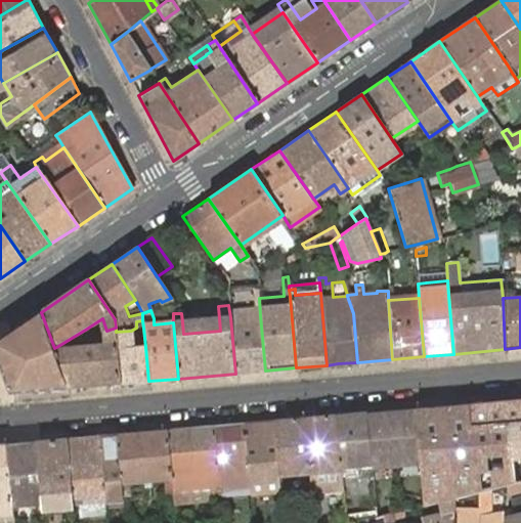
[(54,348),(41,312),(0,339),(0,364),(10,393),(48,390),(68,388),(54,348)]
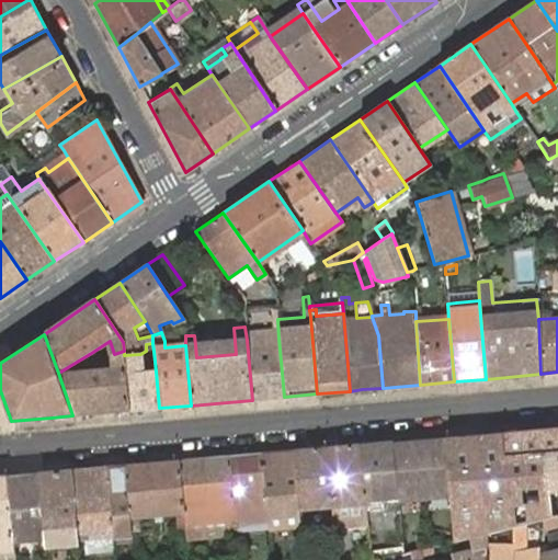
[(252,400),(284,397),(279,338),(247,340),(252,400)]
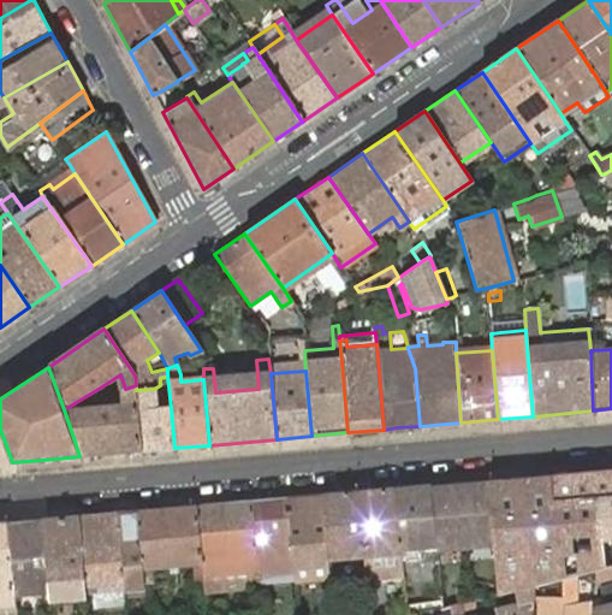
[(104,396),(125,389),(120,374),(100,388),(104,396)]
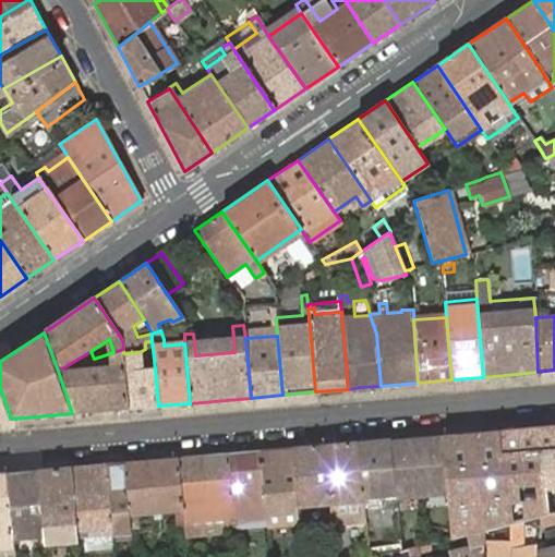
[(234,352),(233,339),(194,343),(195,355),(234,352)]
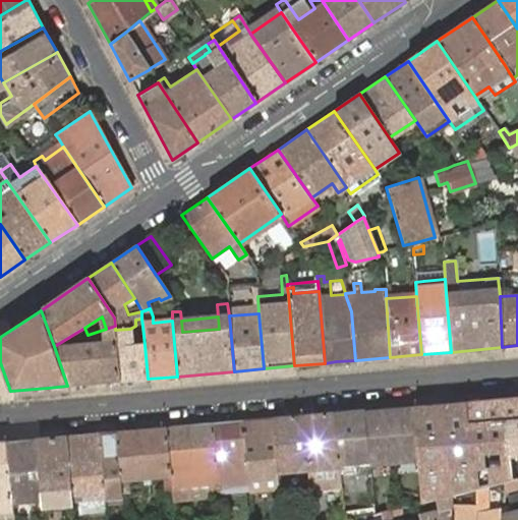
[(67,386),(120,382),(115,330),(115,326),(106,329),(110,340),(91,342),(56,345),(54,346),(67,386)]
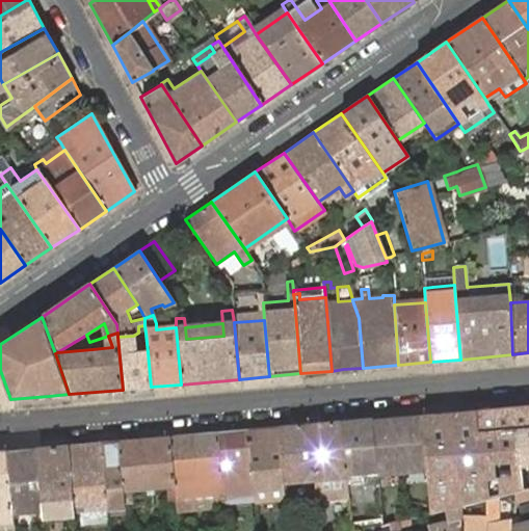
[(112,347),(108,336),(89,342),(93,349),(112,347)]
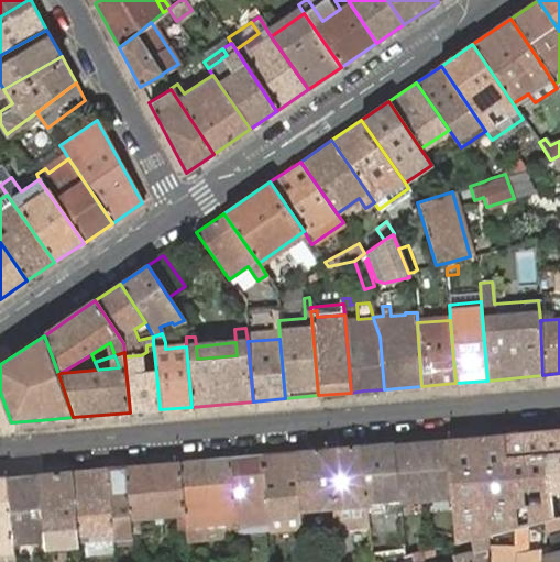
[(130,412),(160,409),(156,373),(145,374),(142,370),(141,355),(124,356),(130,412)]
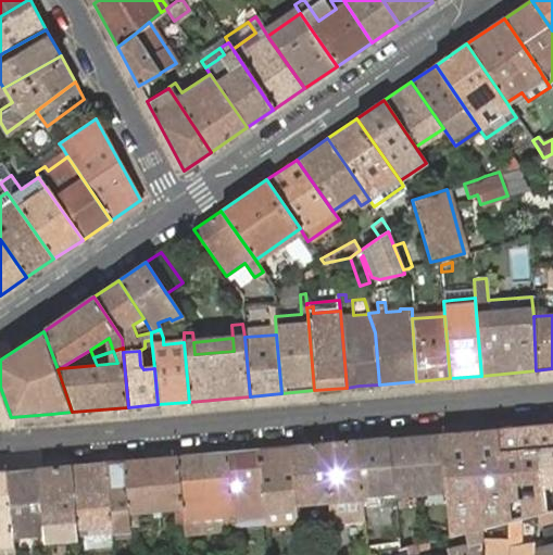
[(552,423),(500,428),(442,432),(447,499),(449,522),(450,535),(464,531),(481,528),(507,520),(518,518),(538,514),(552,509),(552,423)]
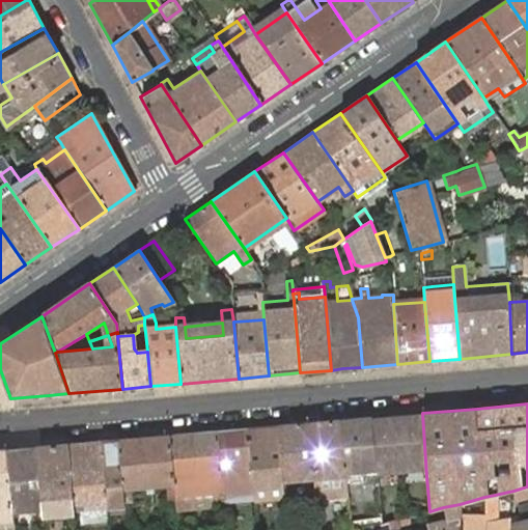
[(422,413),(370,418),(376,472),(418,469),(418,476),(426,476),(422,413)]
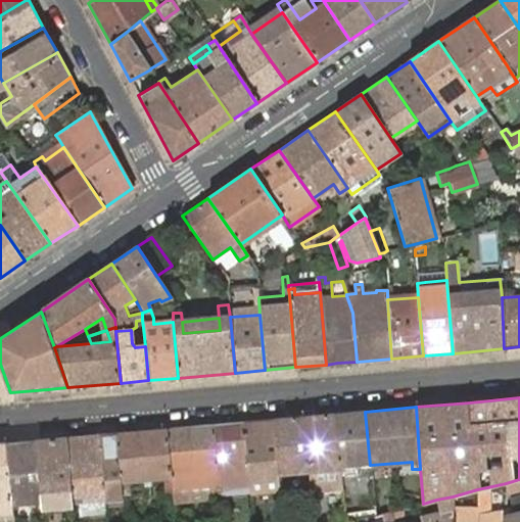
[(365,412),(335,414),(339,468),(340,475),(353,473),(353,467),(370,465),(365,412)]
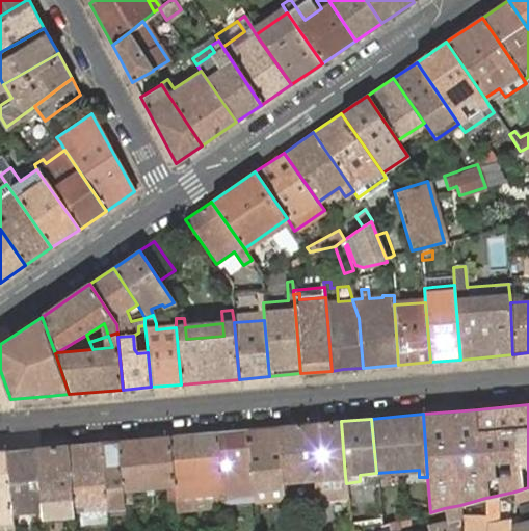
[(347,496),(346,483),(345,476),(341,421),(310,424),(317,504),(323,504),(347,502),(347,496)]
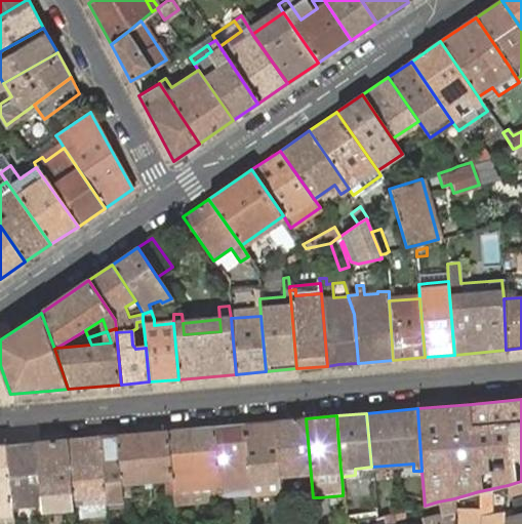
[(306,418),(275,420),(280,478),(295,476),(295,485),(296,493),(306,492),(306,497),(313,497),(306,418)]
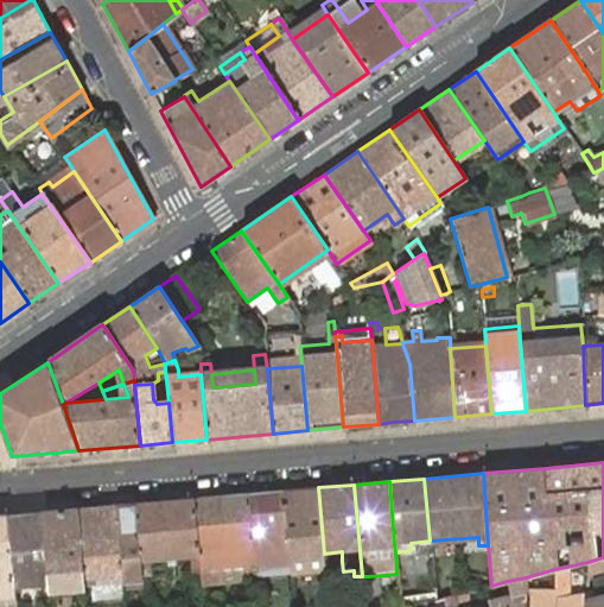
[(318,487),(284,492),(290,562),(290,571),(291,573),(325,569),(325,568),(325,564),(324,554),(318,487)]
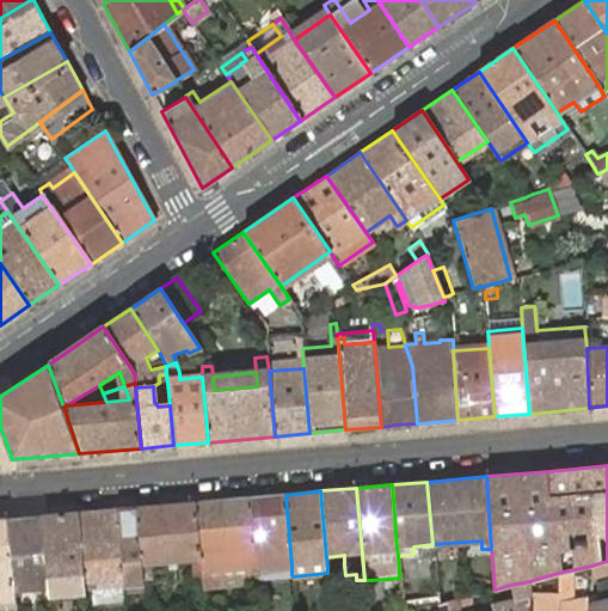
[(286,495),(249,498),(256,568),(292,566),(286,495)]
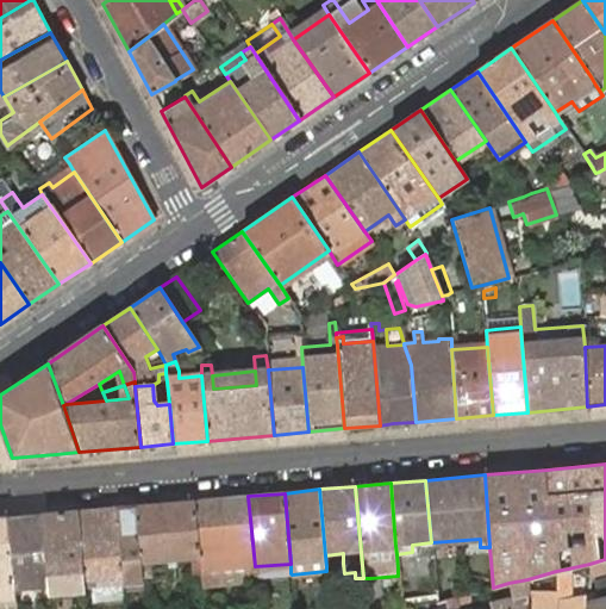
[(248,496),(194,501),(200,571),(255,566),(248,496)]
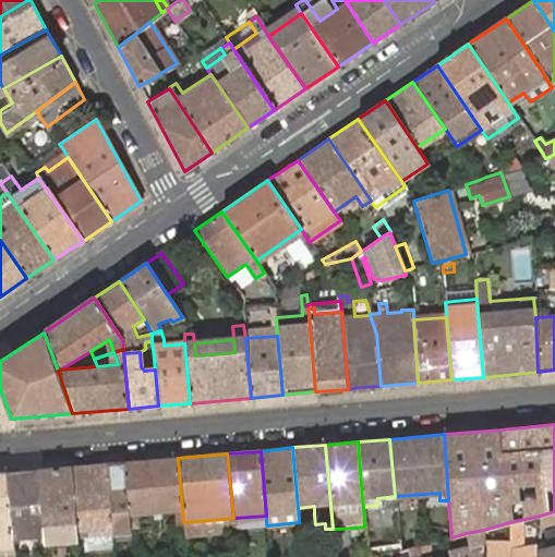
[(178,458),(124,463),(130,529),(139,528),(137,513),(176,509),(177,524),(183,523),(183,522),(178,458)]
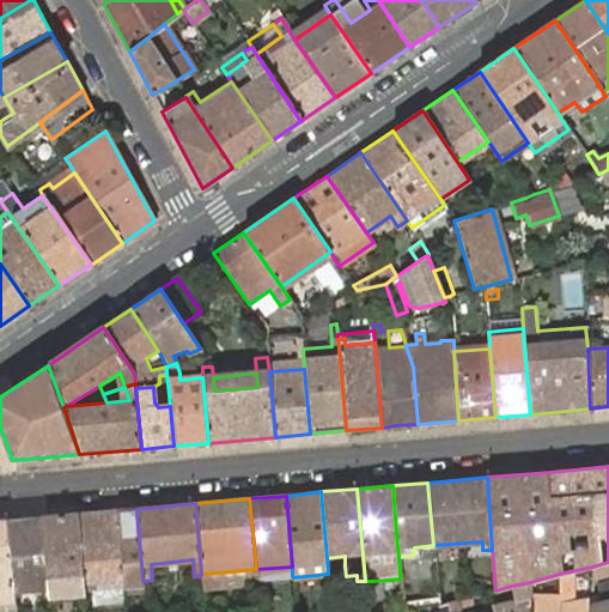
[(136,509),(117,510),(123,587),(144,586),(142,581),(136,509)]
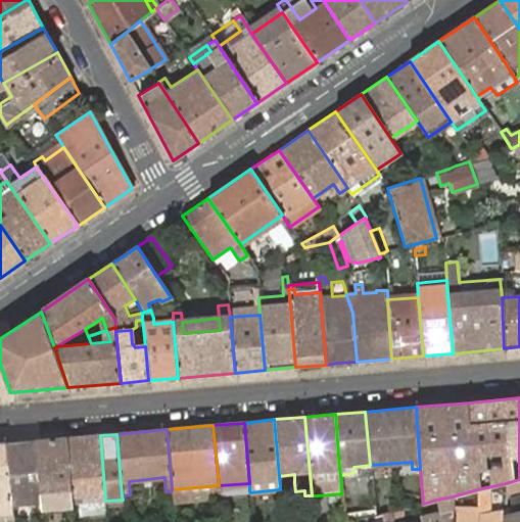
[(100,435),(66,438),(73,499),(73,504),(105,501),(100,435)]
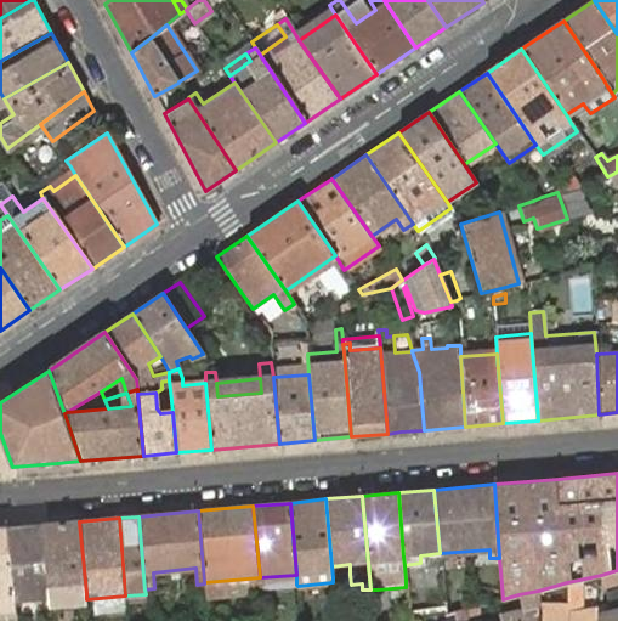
[(79,521),(44,525),(49,597),(86,593),(79,521)]
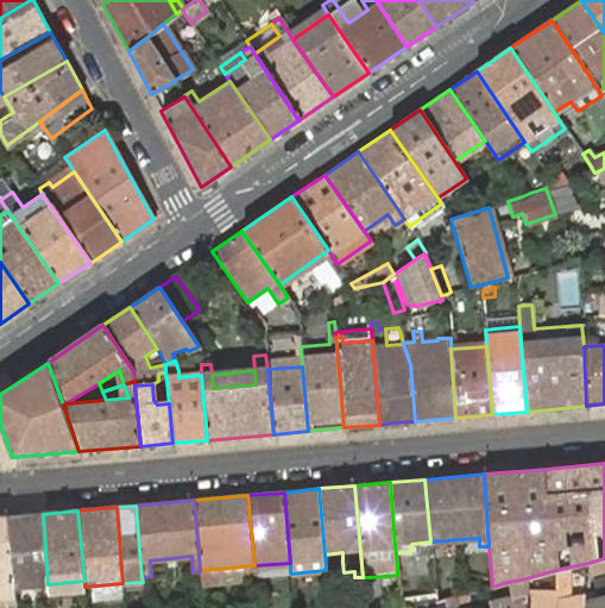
[(43,514),(7,516),(13,587),(48,584),(43,514)]
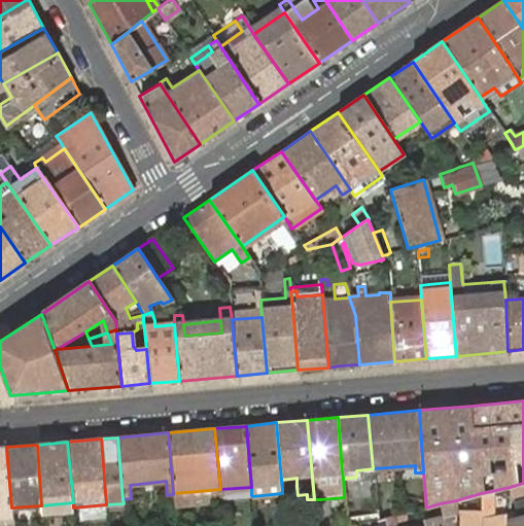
[(0,519),(3,519),(4,524),(5,524),(5,525),(12,525),(11,507),(6,447),(0,447),(0,519)]
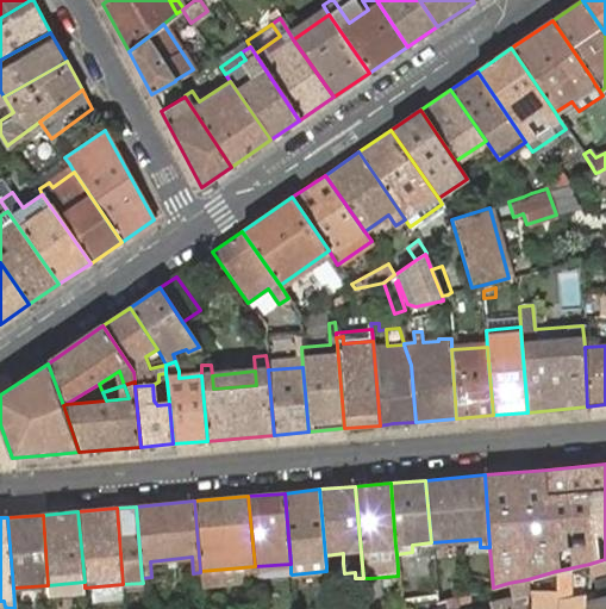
[(343,553),(325,555),(326,566),(343,564),(343,553)]
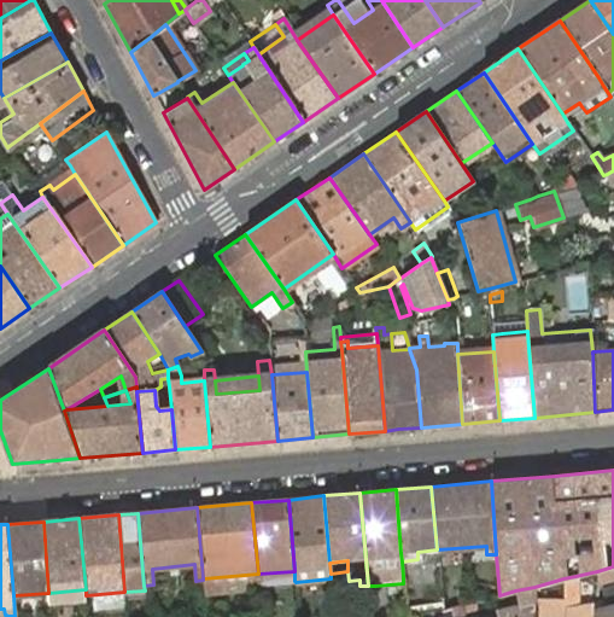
[(613,566),(597,571),(596,582),(613,576),(613,566)]
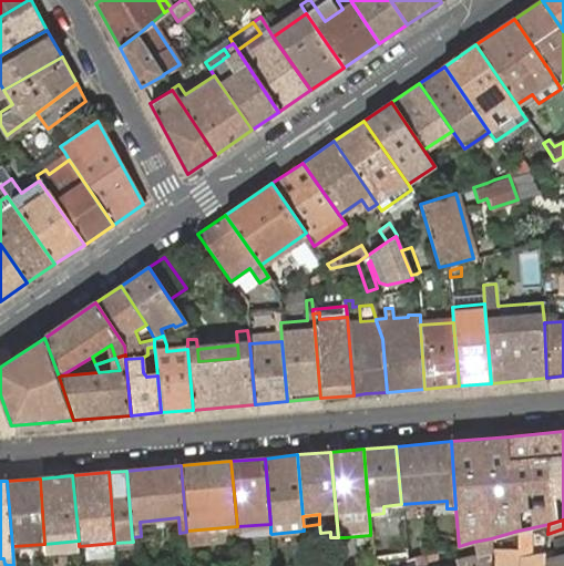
[(270,524),(237,526),(237,535),(270,533),(270,524)]
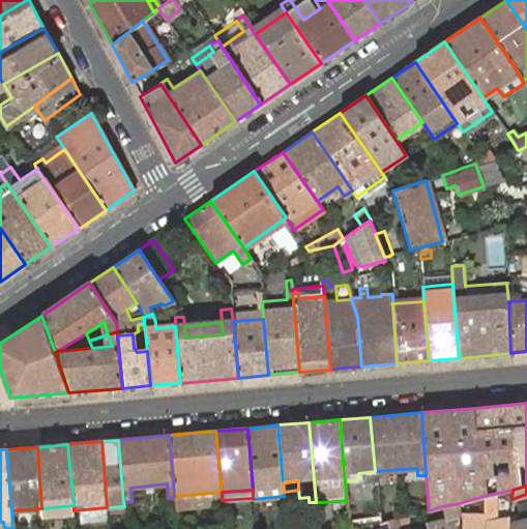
[(174,497),(175,508),(223,504),(222,500),(222,492),(174,496),(174,497)]
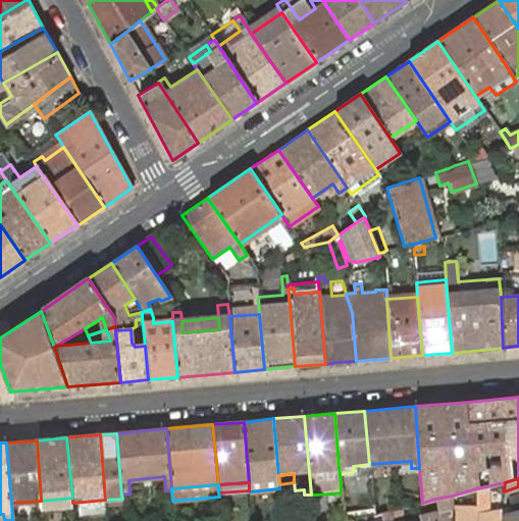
[(485,512),(486,486),(476,488),(475,505),(474,520),(502,520),(502,516),(503,510),(485,512)]
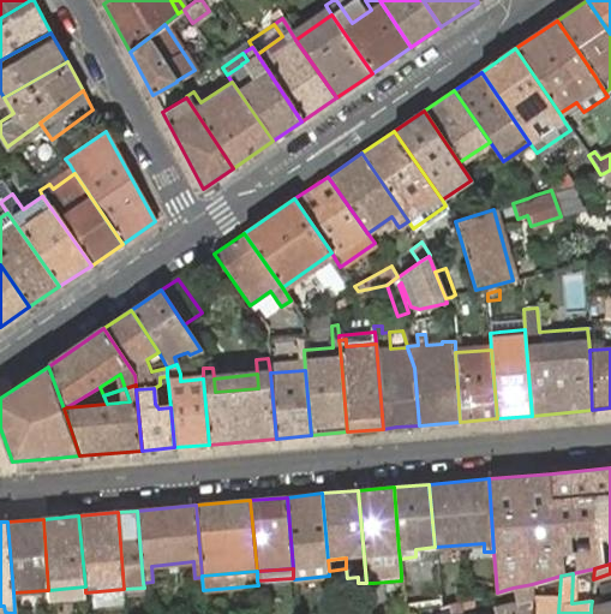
[(610,613),(610,578),(597,583),(604,604),(591,608),(591,613),(610,613)]
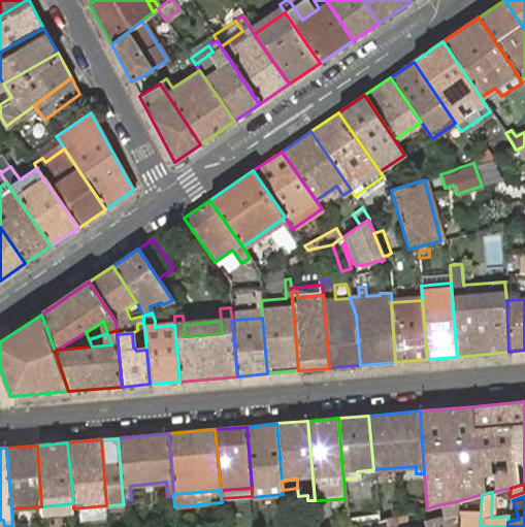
[(396,526),(393,517),(391,518),(385,520),(386,526),(455,526),(456,511),(457,501),(440,504),(444,517),(425,522),(426,526),(396,526)]
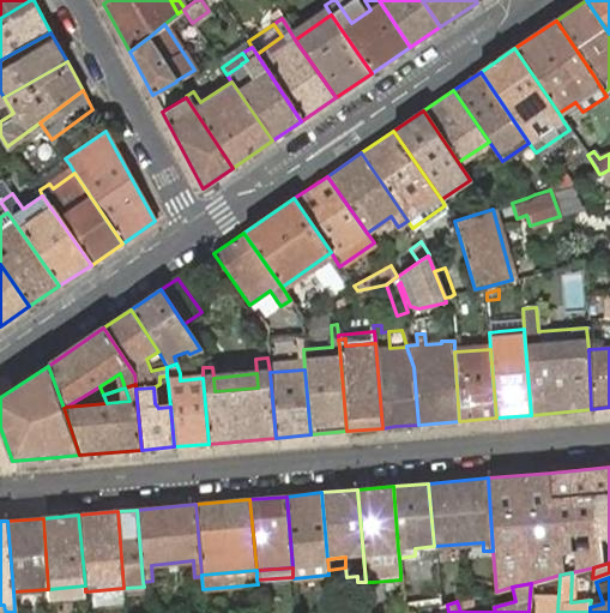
[(557,612),(559,594),(530,594),(529,612),(557,612)]
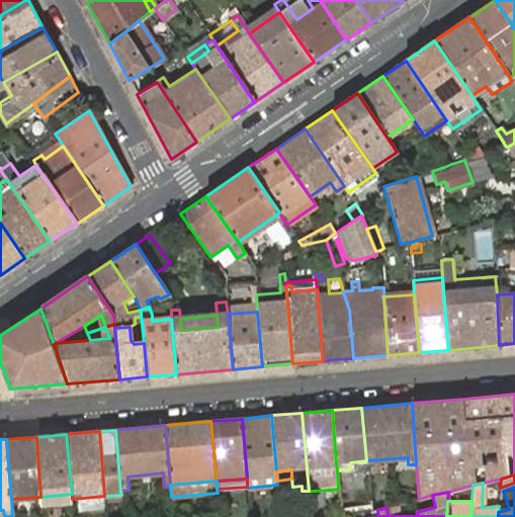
All buildings are outlined.
